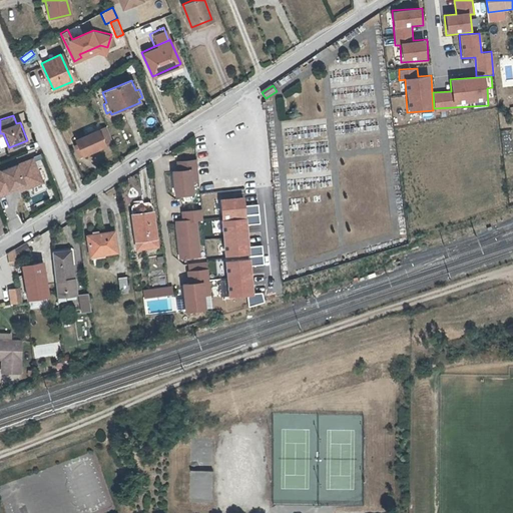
[(111,138),(106,126),(75,139),(81,154),(112,141),(111,138)]
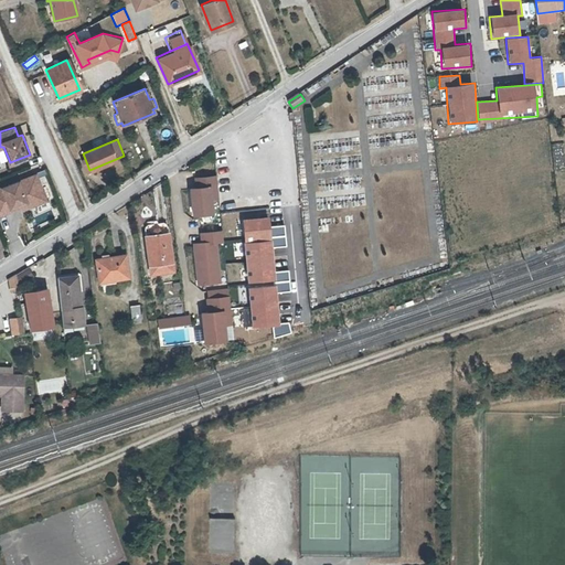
[(36,173),(0,187),(0,214),(12,211),(10,208),(22,204),(38,198),(34,188),(41,184),(36,173)]
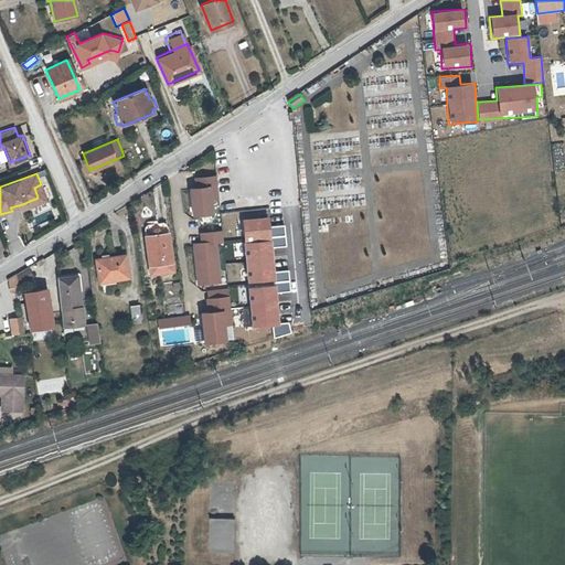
[(216,173),(195,174),(196,185),(190,185),(193,212),(212,210),(211,195),(219,194),(216,173)]
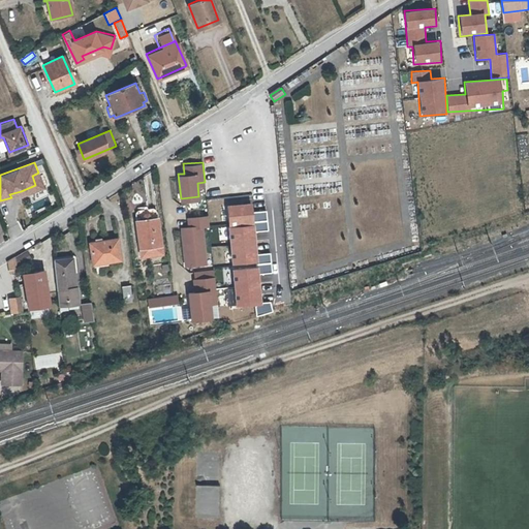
[(43,187),(38,173),(32,176),(35,185),(21,191),(22,195),(43,187)]
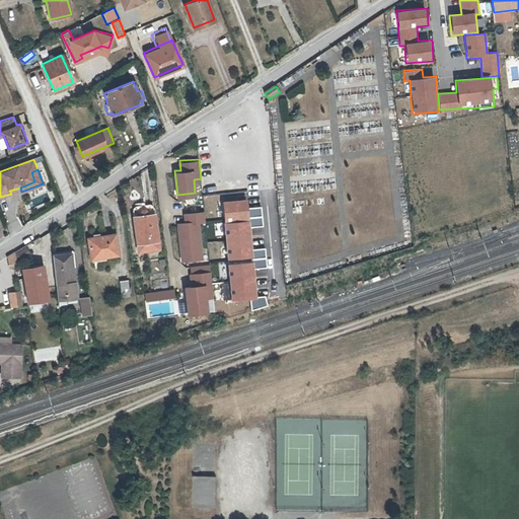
[(151,203),(136,204),(134,207),(138,241),(158,238),(154,206),(151,203)]
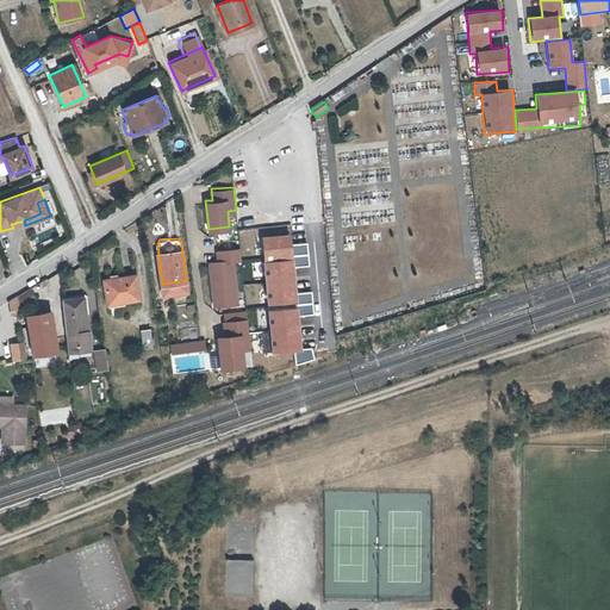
[(240,247),(218,249),(219,260),(211,261),(215,304),(237,302),(232,259),(241,259),(240,247)]
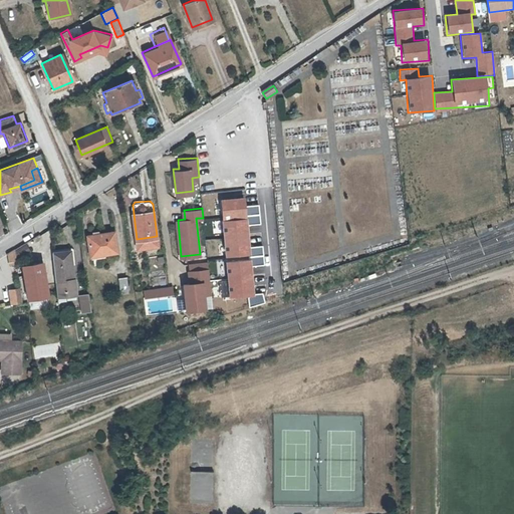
[(11,231),(23,225),(16,214),(5,219),(11,231)]
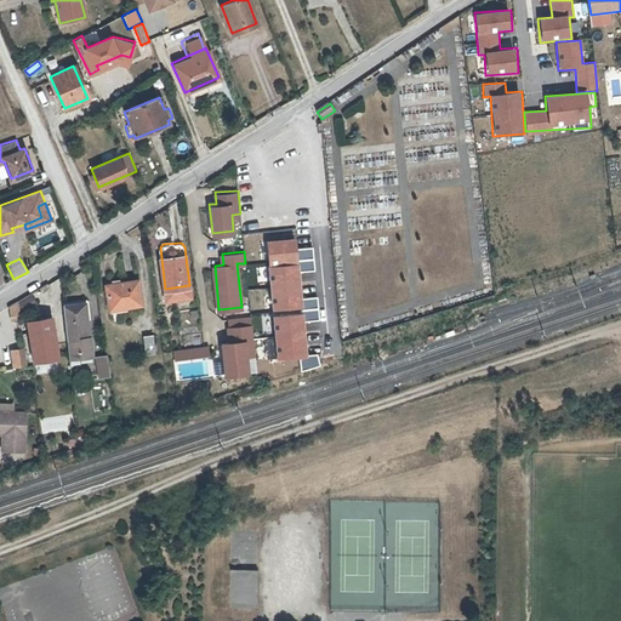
[(127,305),(127,307),(143,305),(138,280),(108,288),(112,308),(127,305)]
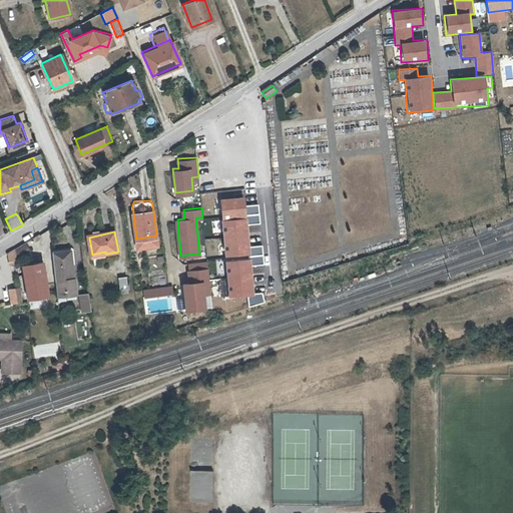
[(66,294),(75,293),(74,277),(72,276),(69,248),(52,250),(57,302),(67,301),(66,294)]
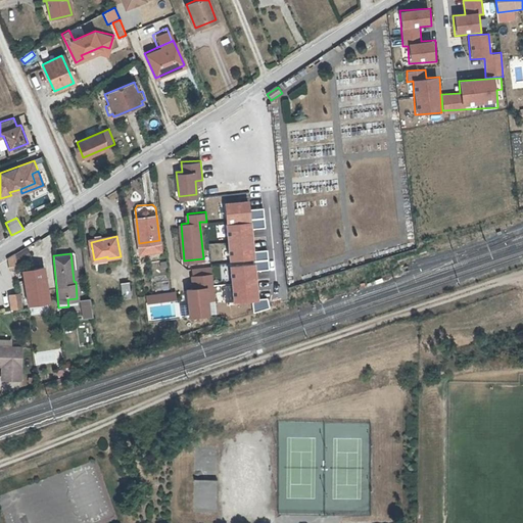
[(43,265),(21,268),(28,300),(48,297),(43,265)]
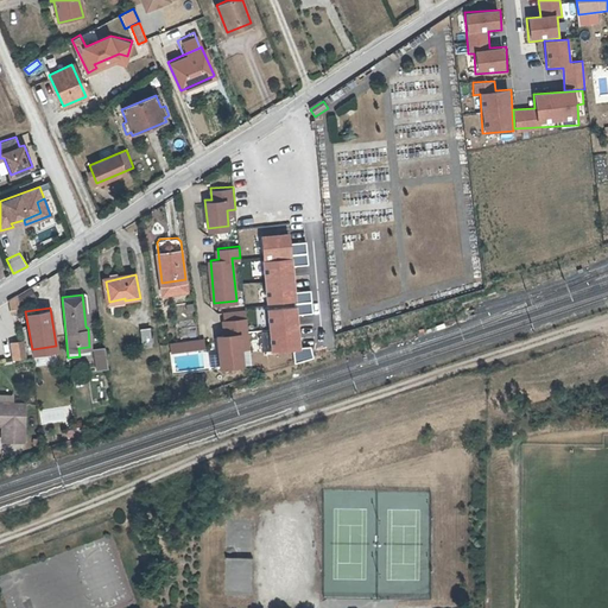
[(227,334),(217,335),(221,366),(244,363),(242,348),(249,348),(247,317),(225,320),(227,334)]
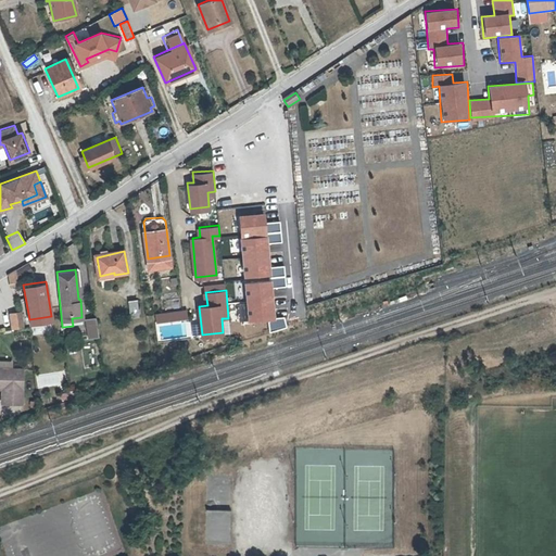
[(140,314),(138,297),(129,298),(131,315),(140,314)]
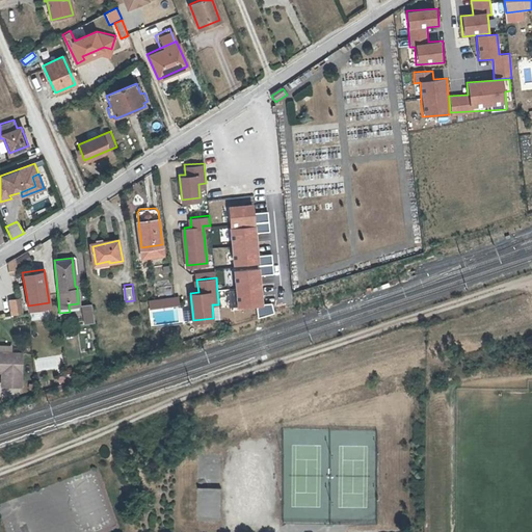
[(178,296),(148,301),(149,310),(180,306),(178,296)]
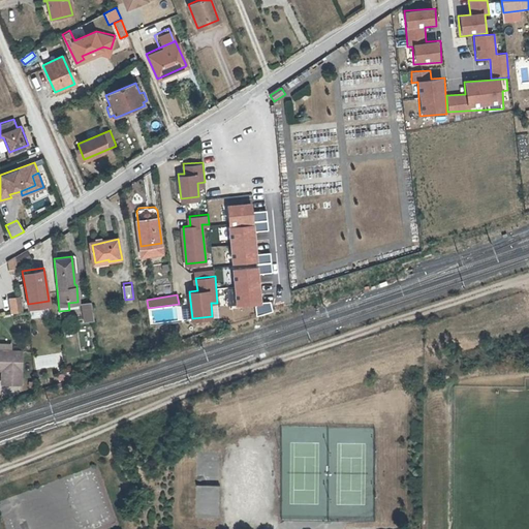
[(21,297),(9,298),(10,313),(22,312),(21,297)]
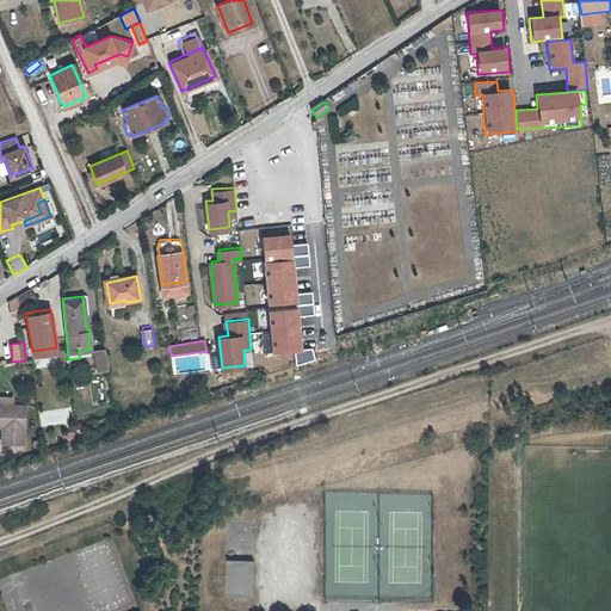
[(107,365),(105,347),(96,349),(98,368),(107,365)]
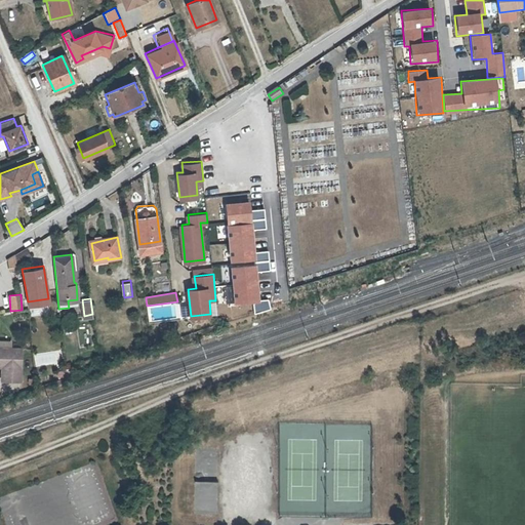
[(0,362),(3,363),(3,377),(22,377),(23,345),(0,344),(0,362)]
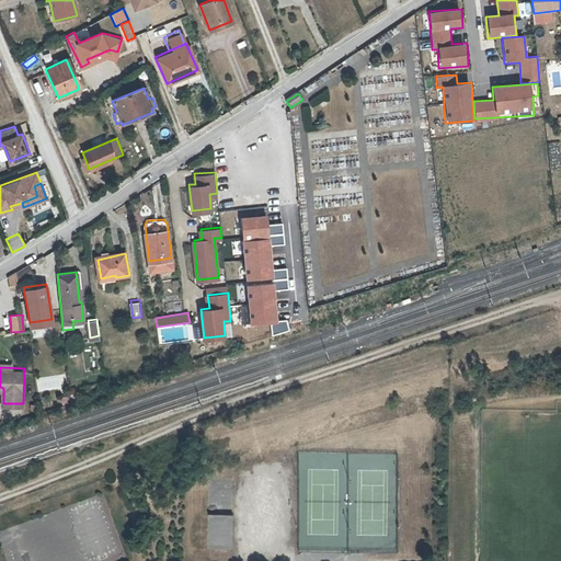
[(117,550),(99,500),(69,511),(88,560),(117,550)]
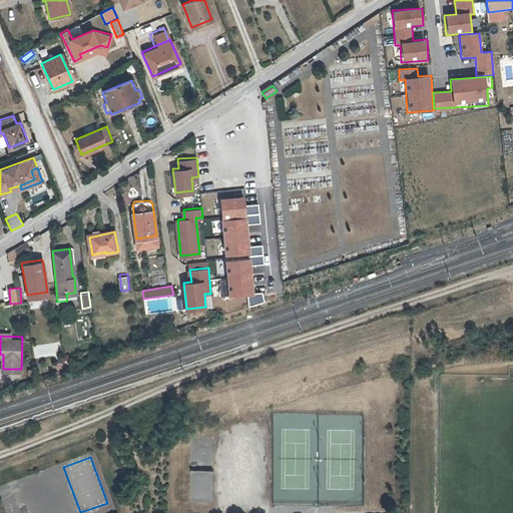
[(189,503),(213,503),(213,471),(189,471),(189,503)]
